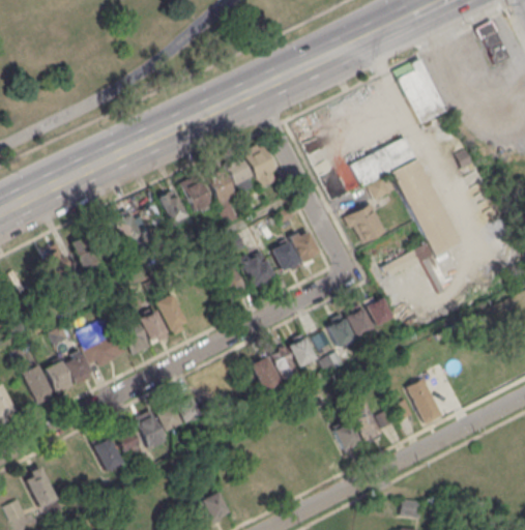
[(495,65),(475,29),(493,20),(513,56),(495,65)]
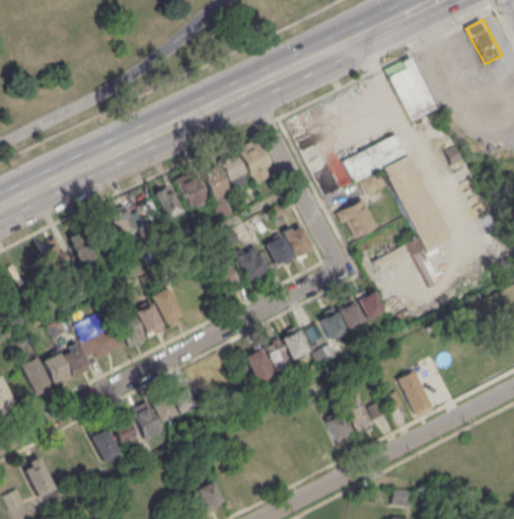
[(414,120),(389,69),(413,58),(438,108),(414,120)]
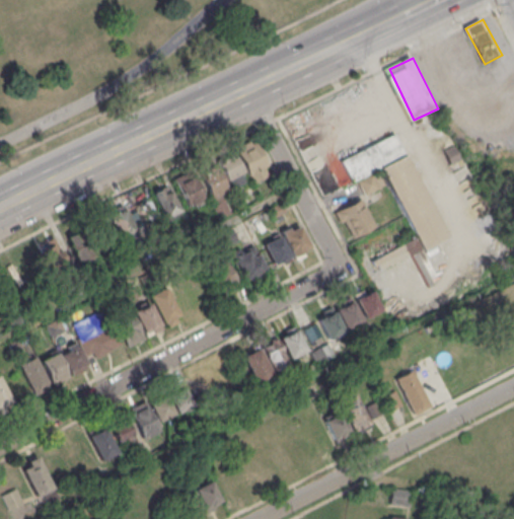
[(344,160),(355,181),(382,167),(419,238),(377,260),(383,270),(425,248),(449,236),(397,134),(344,160)]
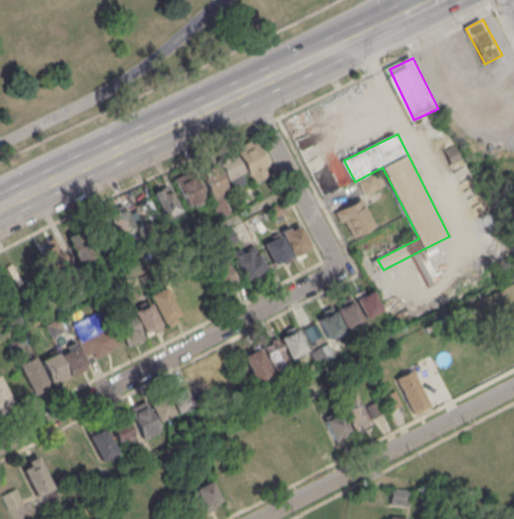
[(254,181),(239,151),(258,142),(273,171),(254,181)]
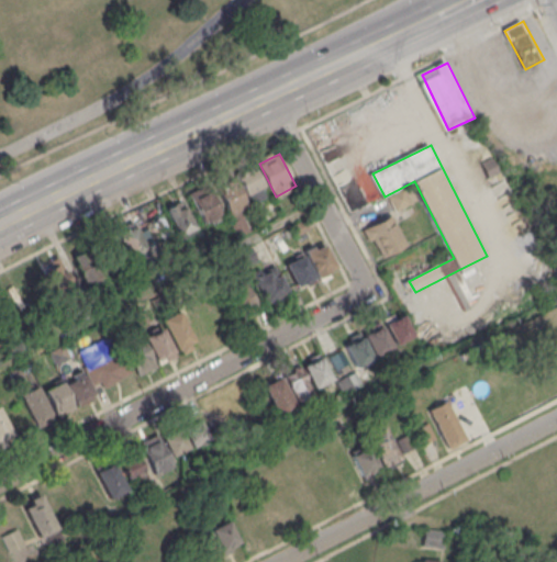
[(490,176),(483,163),(493,157),(500,170),(490,176)]
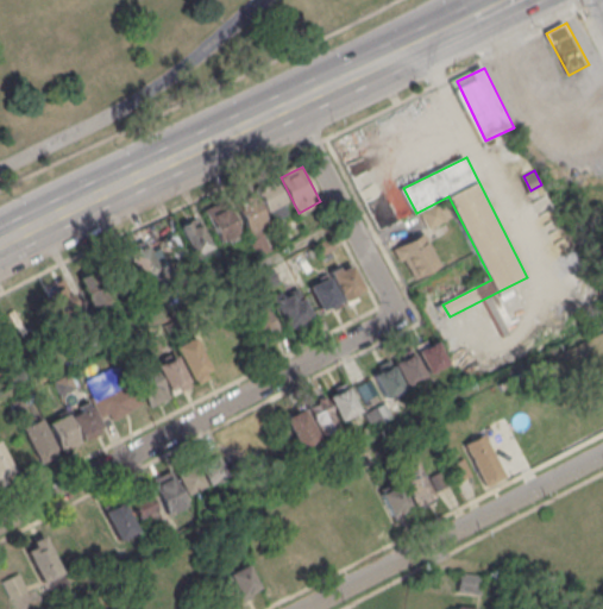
[(259,190),(276,181),(293,212),(275,221),(259,190)]
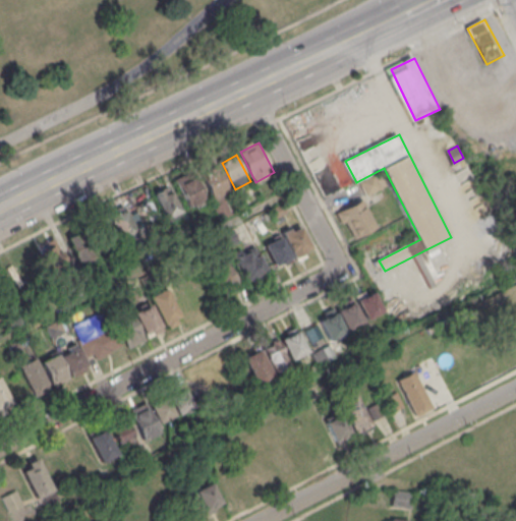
[(214,198),(199,171),(217,162),(231,189),(214,198)]
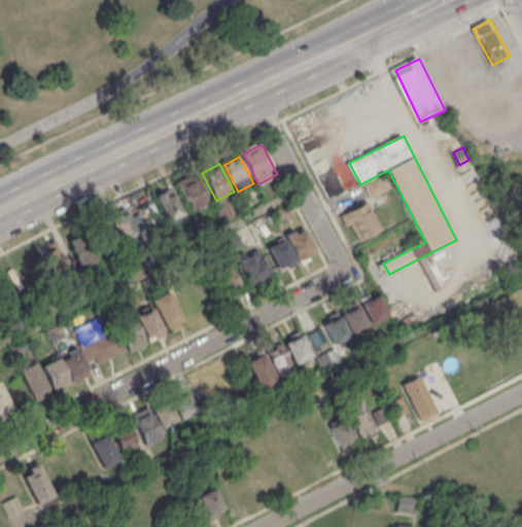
[(374,197),(367,183),(386,173),(393,186),(374,197)]
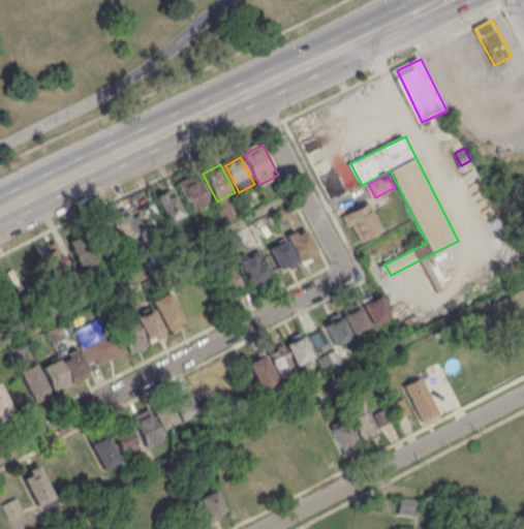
[(192,210),(181,184),(197,176),(210,201),(192,210)]
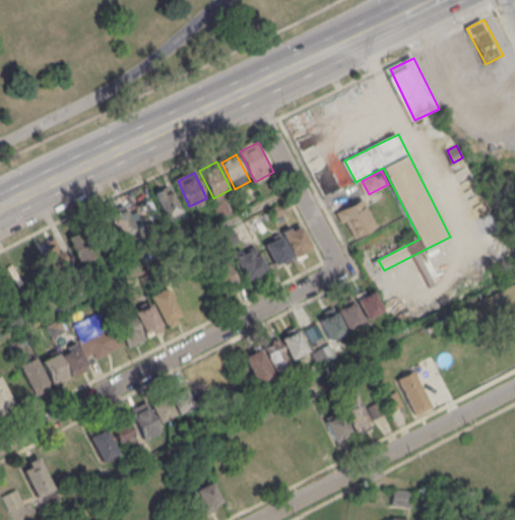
[(168,217),(155,194),(171,186),(183,209),(168,217)]
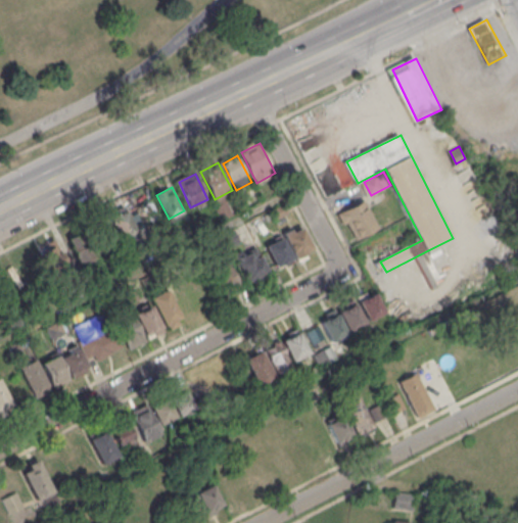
[(219,206),(226,219),(236,214),(229,200),(219,206)]
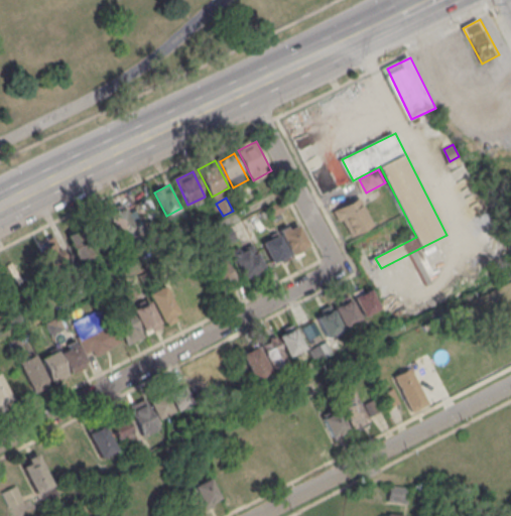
[(361,198),(374,225),(353,236),(340,209),(361,198)]
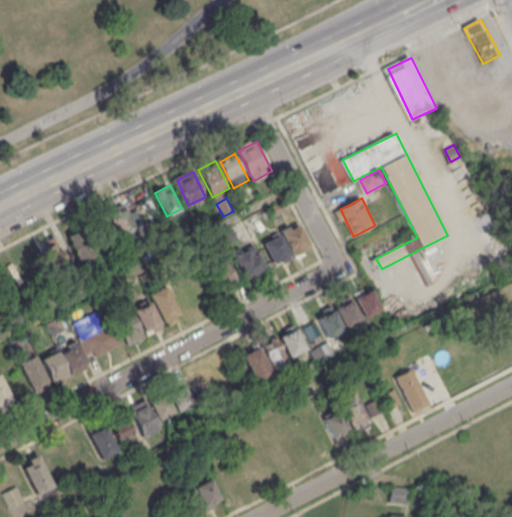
[(275,217),(271,208),(284,201),(288,210),(275,217)]
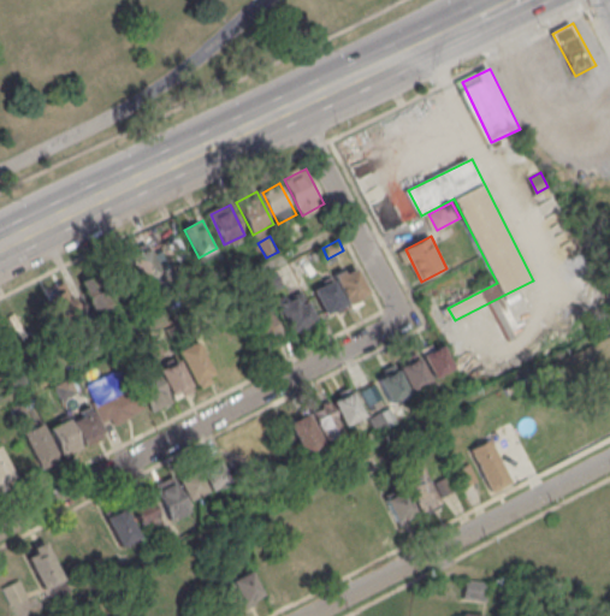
[(165,274),(148,244),(130,254),(147,284),(165,274)]
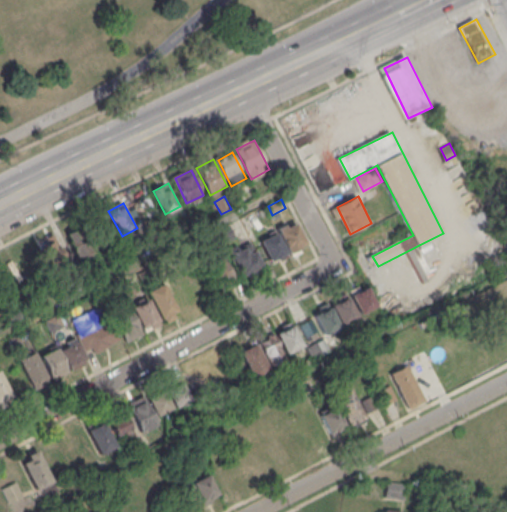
[(298,223),(308,244),(293,252),(282,231),(298,223)]
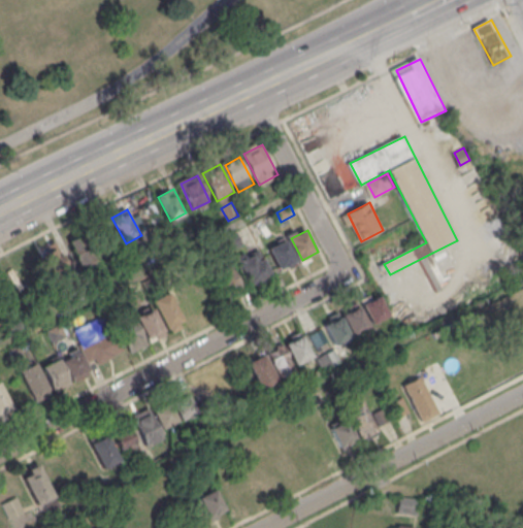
[(244,242),(239,231),(227,237),(233,249),(244,242)]
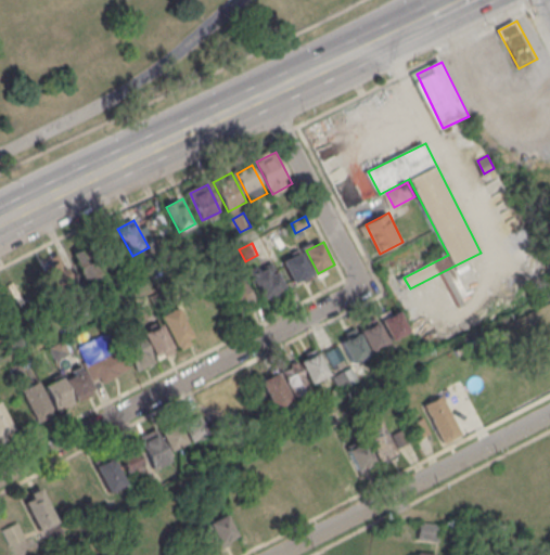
[(87,285),(71,254),(86,246),(102,278),(87,285)]
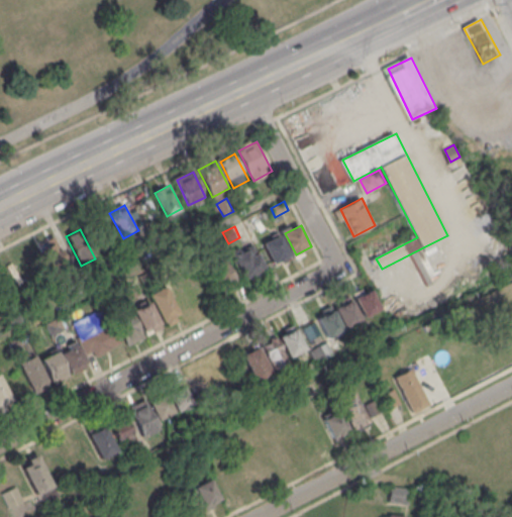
[(277,266),(265,243),(282,234),(294,256),(277,266)]
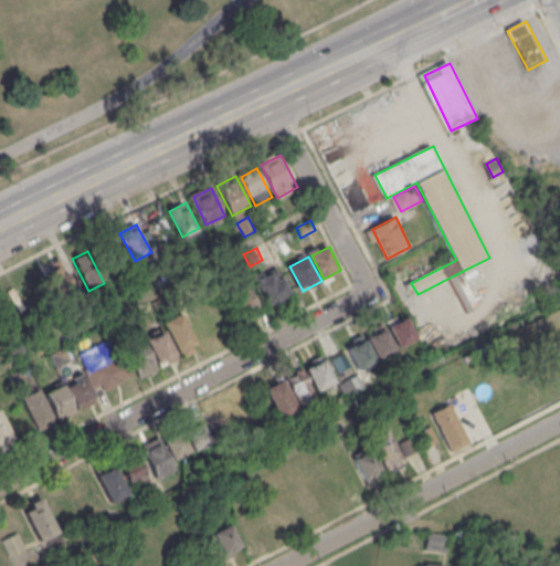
[(64,310),(81,301),(62,264),(45,272),(64,310)]
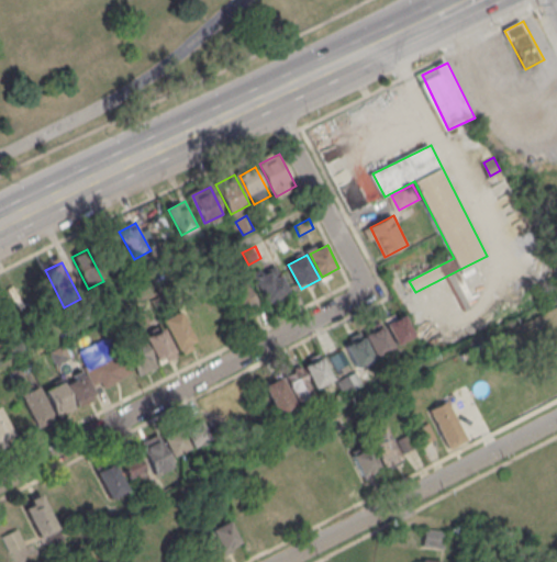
[(269,303),(254,274),(278,262),(292,291),(269,303)]
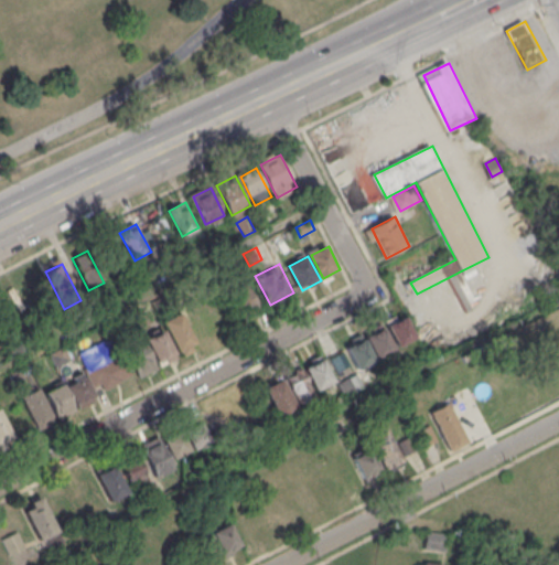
[(262,308),(246,278),(229,287),(246,317),(262,308)]
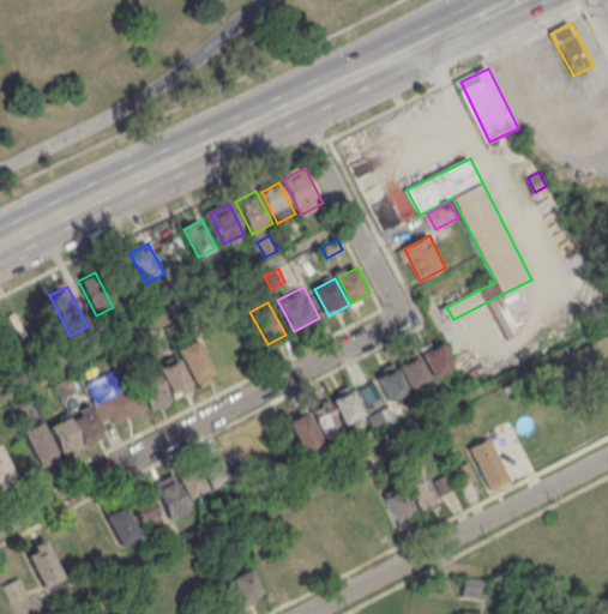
[(176,342),(169,327),(182,320),(190,335),(176,342)]
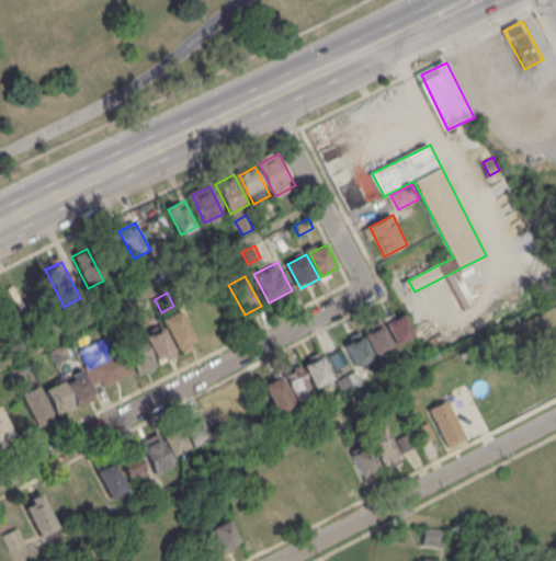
[(143,325),(157,319),(149,305),(135,311),(143,325)]
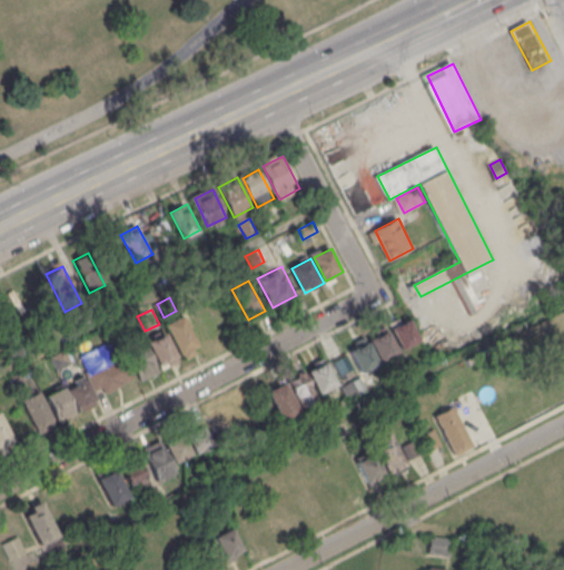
[(168,324),(185,315),(201,350),(185,357),(168,324)]
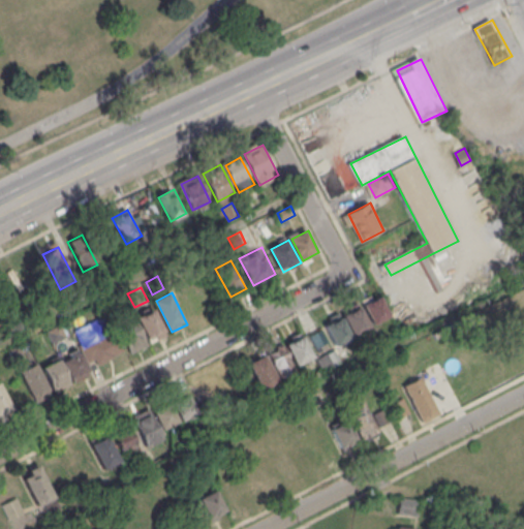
[(117,310),(125,306),(119,296),(111,300),(117,310)]
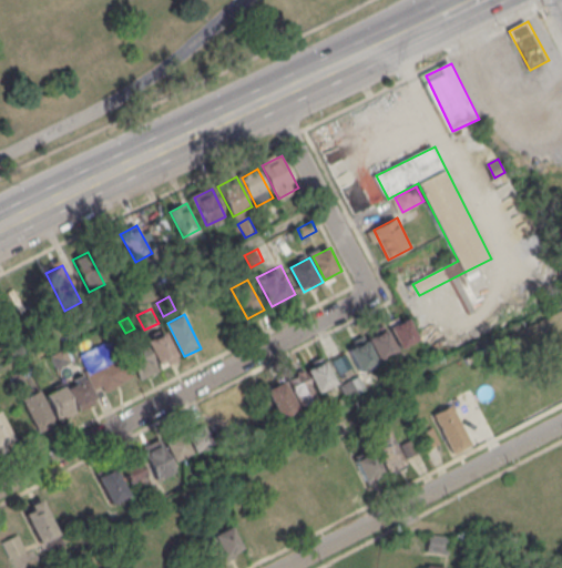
[(402,347),(390,326),(408,317),(420,337),(402,347)]
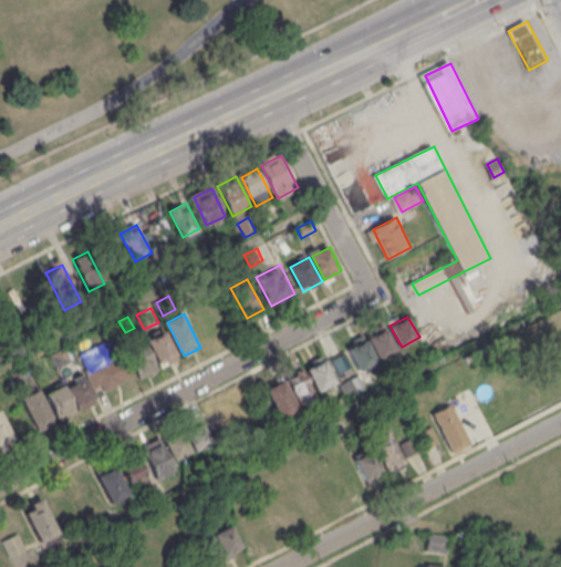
[(398,349),(386,328),(369,338),(381,359),(398,349)]
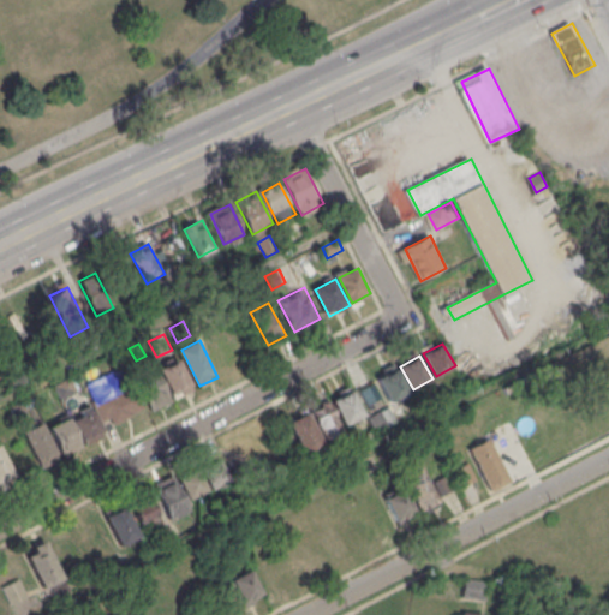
[(178,398),(161,366),(180,357),(197,388),(178,398)]
